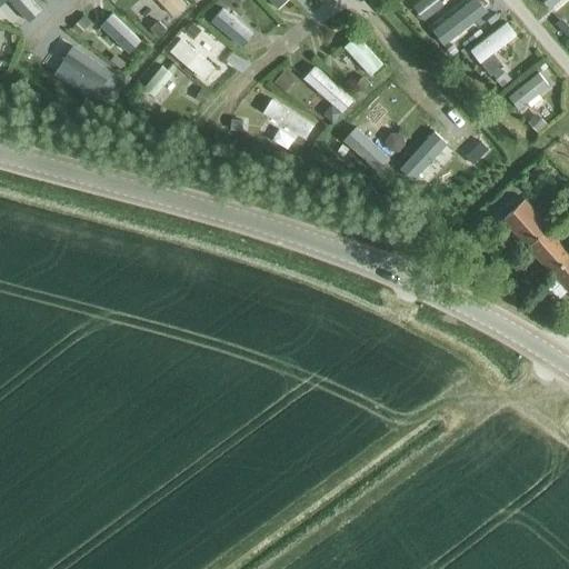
[(12,0),(29,18),(40,9),(32,0),(12,0)]
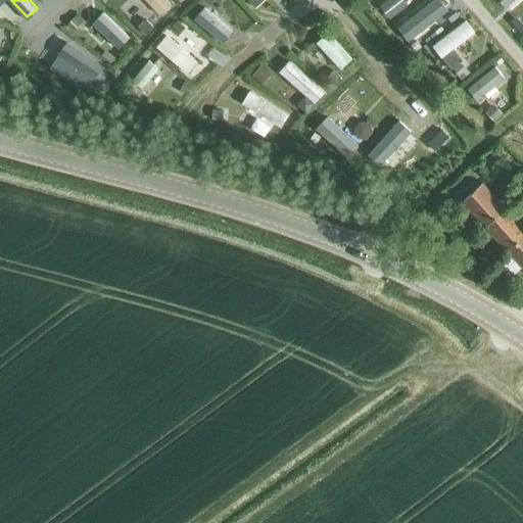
[(168,2),(164,0),(149,0),(131,18),(142,29),(168,2)]
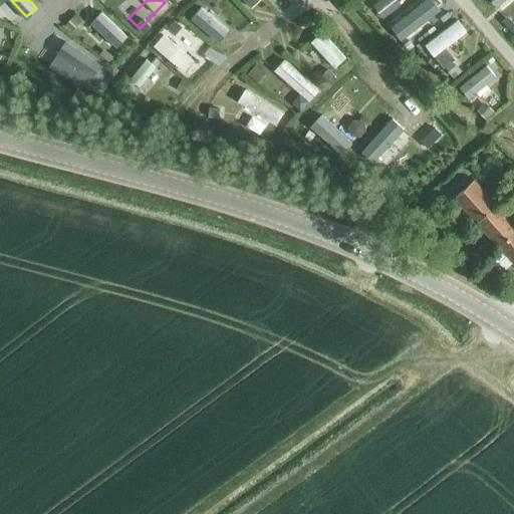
[(377,0),(369,6),(379,21),(402,7),(397,0),(377,0)]
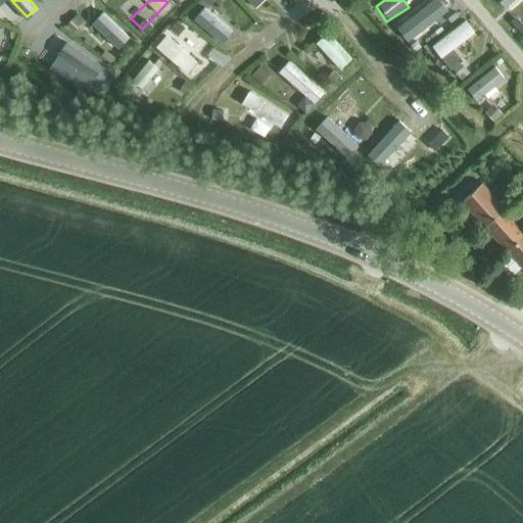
[(442,0),(435,0),(402,28),(413,40),(450,9),(442,0)]
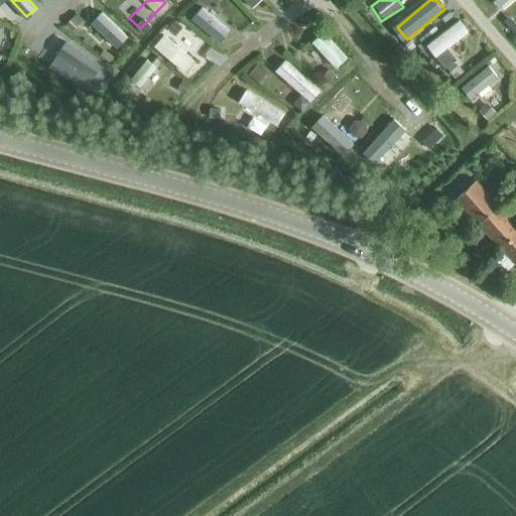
[(488,0),(498,11),(510,0),(488,0)]
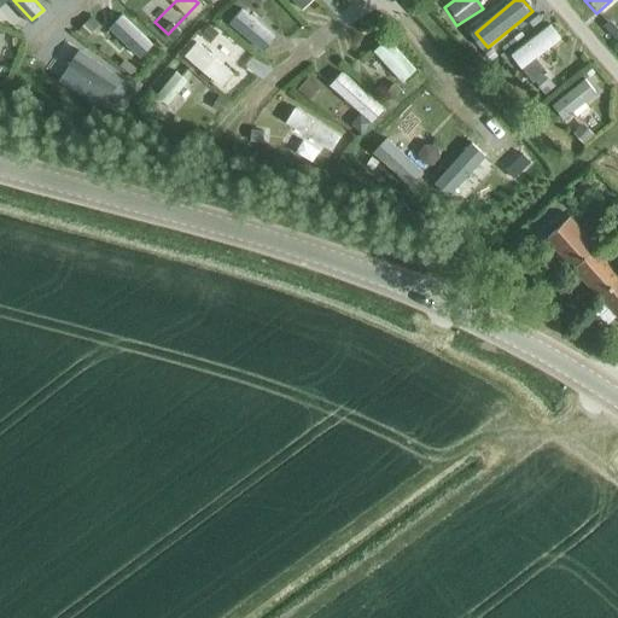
[(232,27),(264,54),(278,39),(245,11),(232,27)]
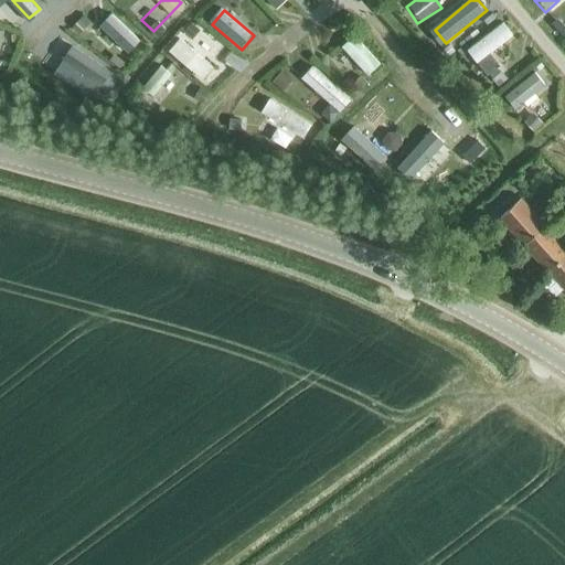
[(95,33),(121,59),(139,41),(113,14),(95,33)]
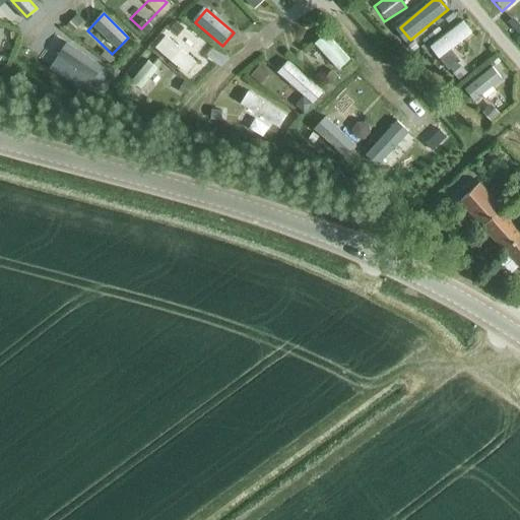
[(450,49),(470,33),(462,21),(430,47),(447,69),(449,67),(458,79),(465,73),(457,63),(459,61),(450,49)]
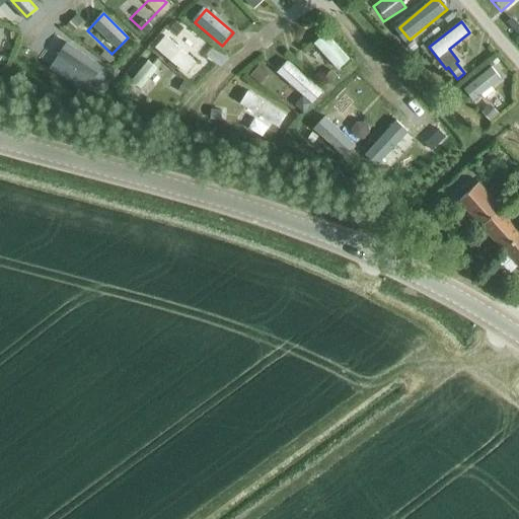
[(337,71),(350,59),(325,32),(312,45),(337,71)]
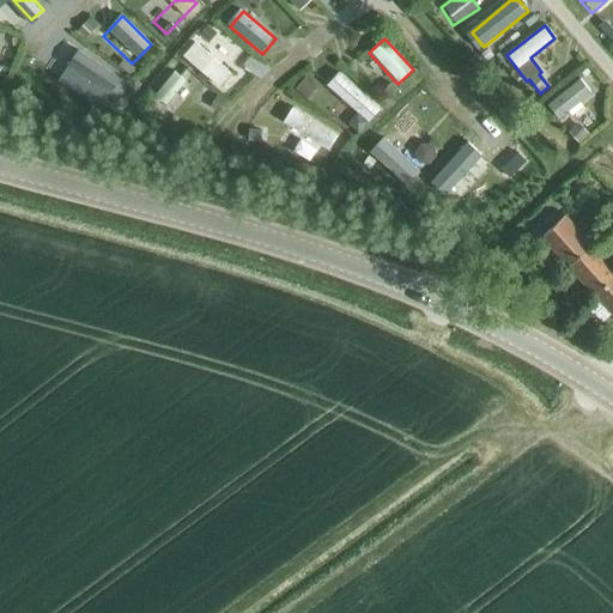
[(101,85),(77,80),(80,65),(58,61),(53,91),(98,99),(101,85)]
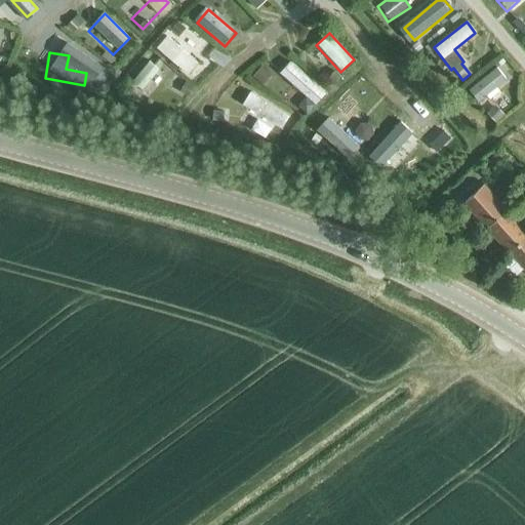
[(144,91),(160,68),(149,59),(132,83),(144,91)]
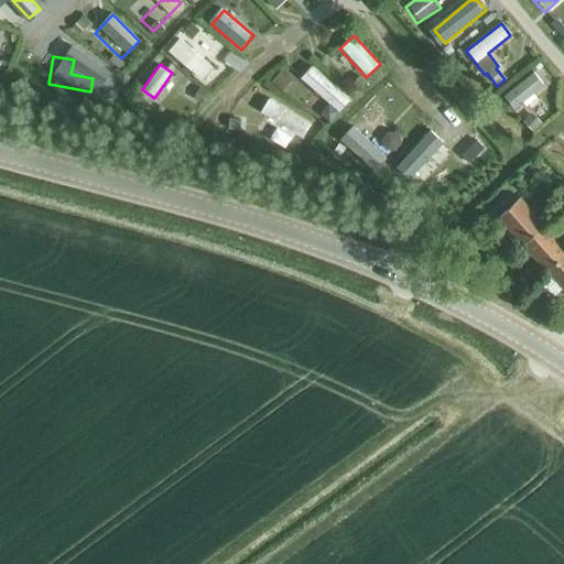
[(333,123),(343,110),(335,105),(345,91),(311,66),(302,78),(320,91),(308,107),(333,123)]
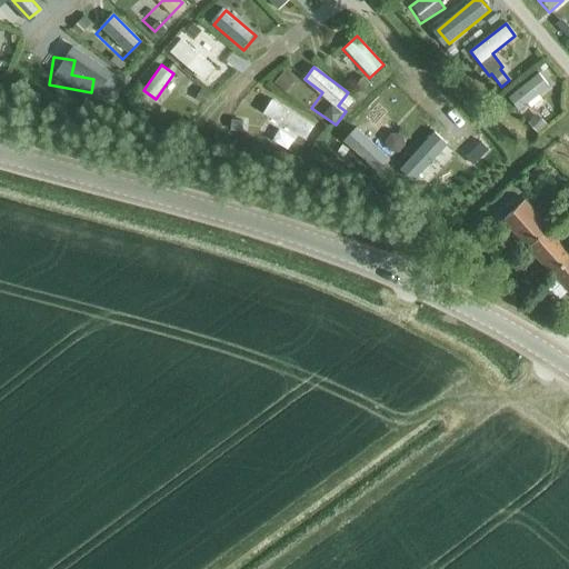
[(520,112),(552,85),(540,70),(508,98),(520,112)]
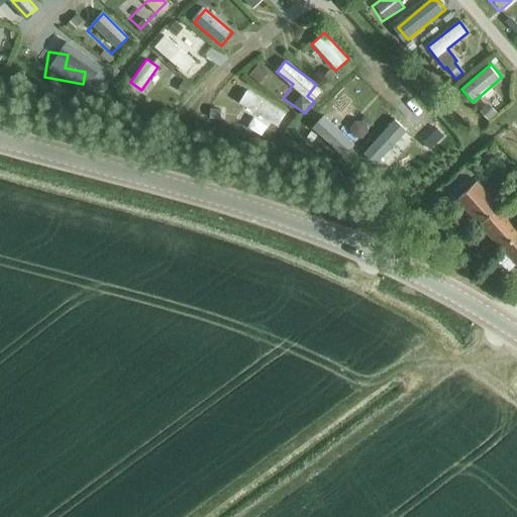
[(278,128),(287,111),(245,91),(237,108),(278,128)]
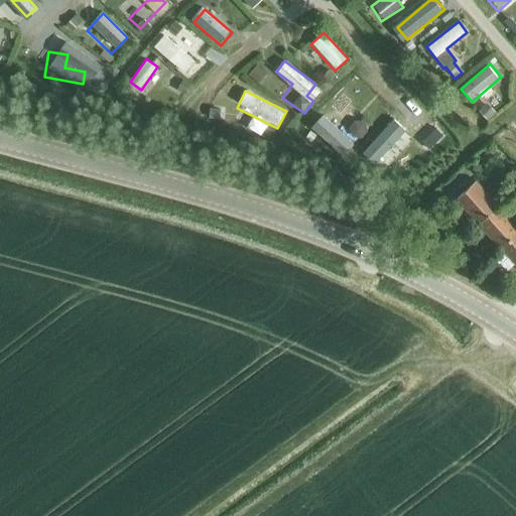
[(343,126),(356,110),(344,101),(331,116),(343,126)]
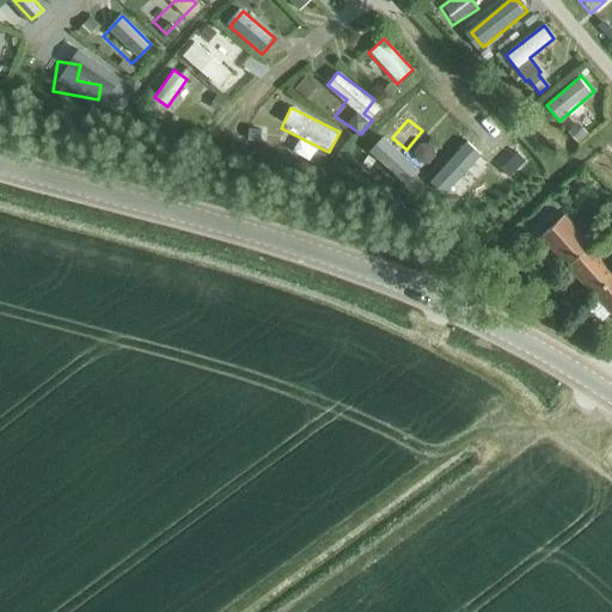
[(440,171),(457,188),(493,152),(477,135),(440,171)]
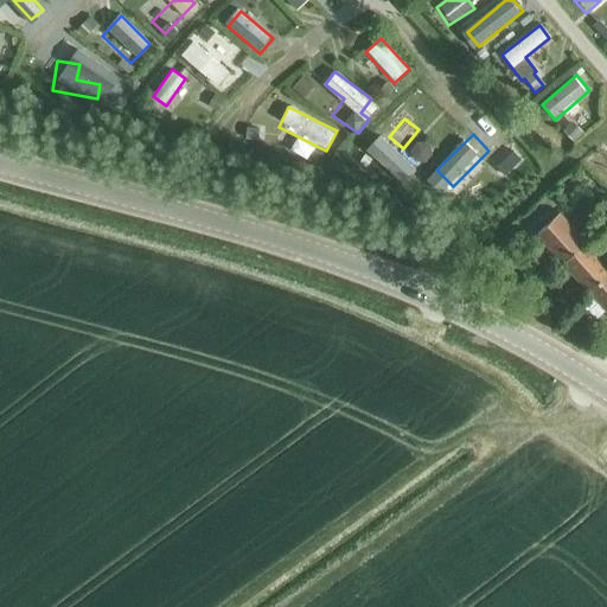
[(364,157),(407,185),(420,166),(376,138),(364,157)]
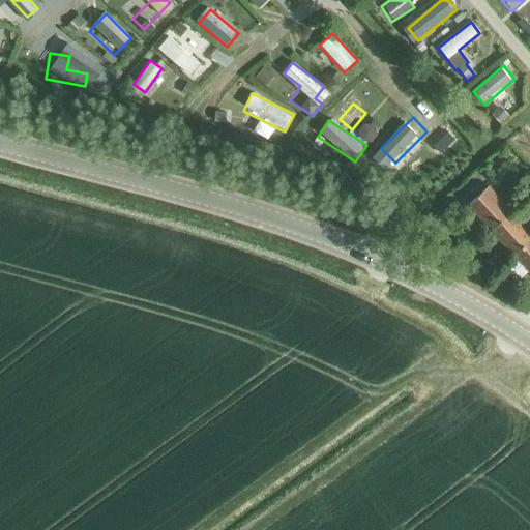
[(491,229),(511,210),(489,185),(468,204),(491,229)]
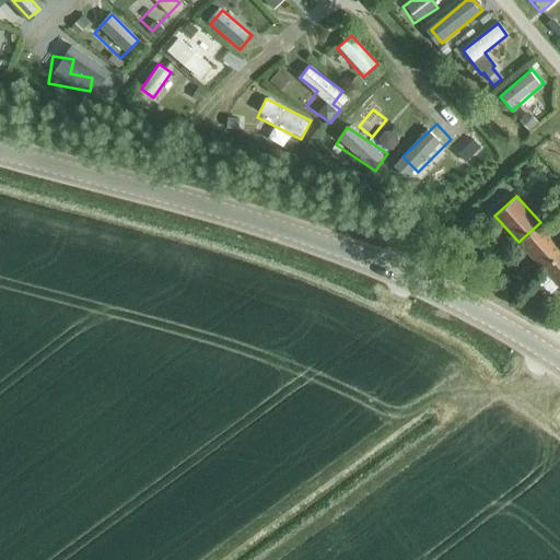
[(559,244),(540,222),(518,242),(517,243),(543,269),(559,253),(559,244)]
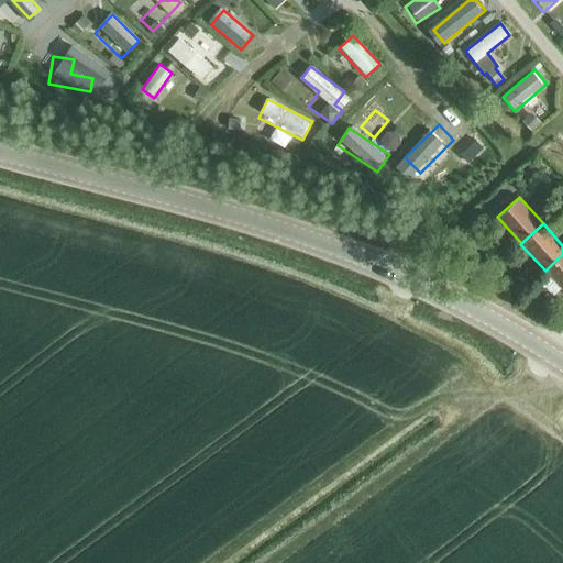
[(562,254),(545,271),(562,288),(562,254)]
